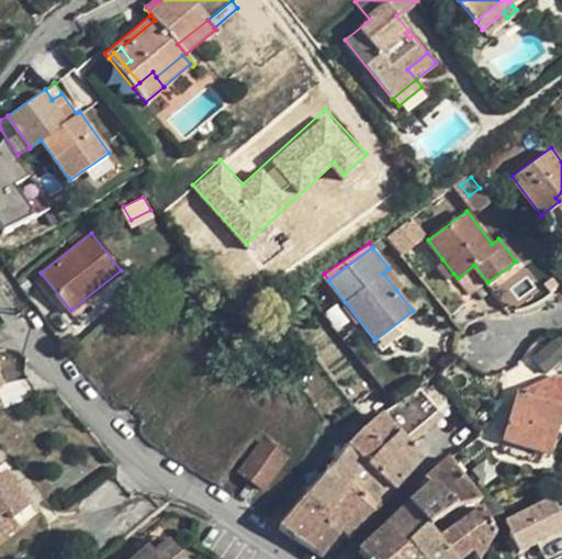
[(442,259),(436,265),(447,279),(453,274),(442,259)]
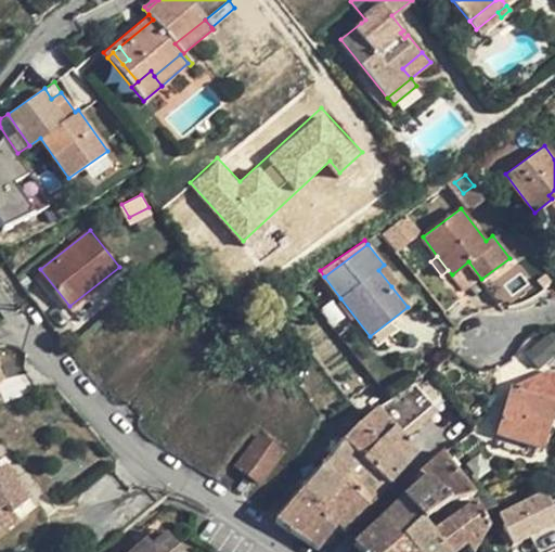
[(384,265),(378,270),(391,286),(397,282),(384,265)]
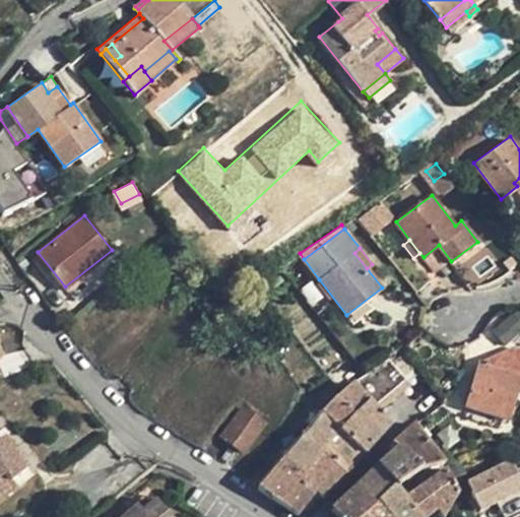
[(519,309),(517,306),(492,327),(504,342),(519,328),(519,309)]
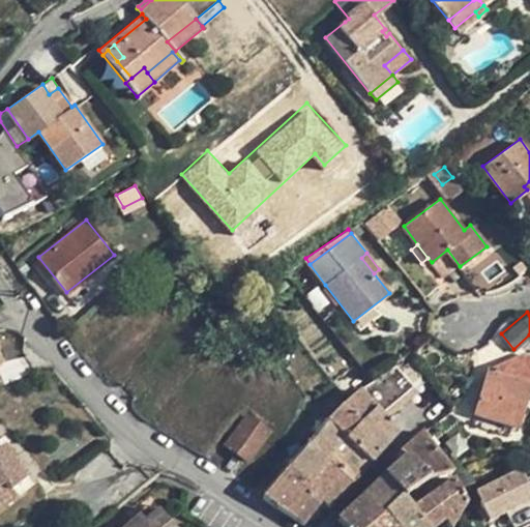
[(488,368),(474,412),(500,420),(519,426),(525,406),(519,404),(525,381),(529,382),(529,354),(521,353),(489,368),(488,368)]
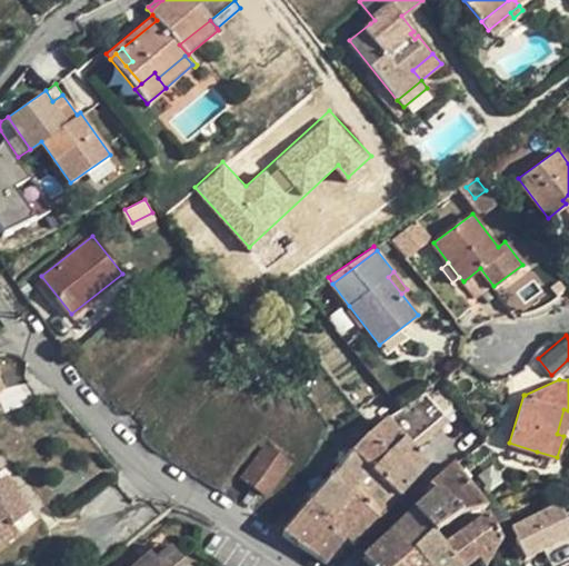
[(441,385),(390,423),(405,436),(406,438),(452,398),(441,385)]
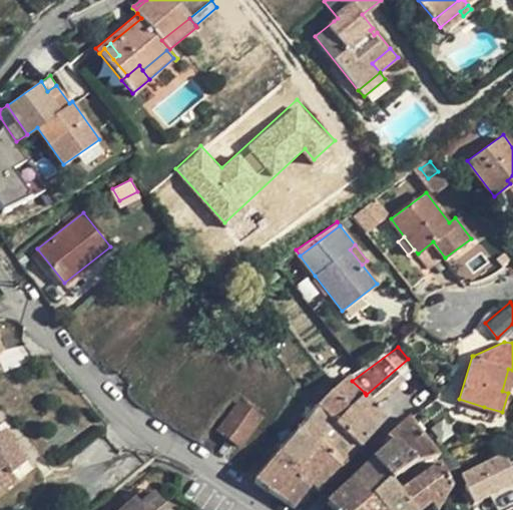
[(508,393),(512,375),(512,370),(508,369),(502,391),(508,393)]
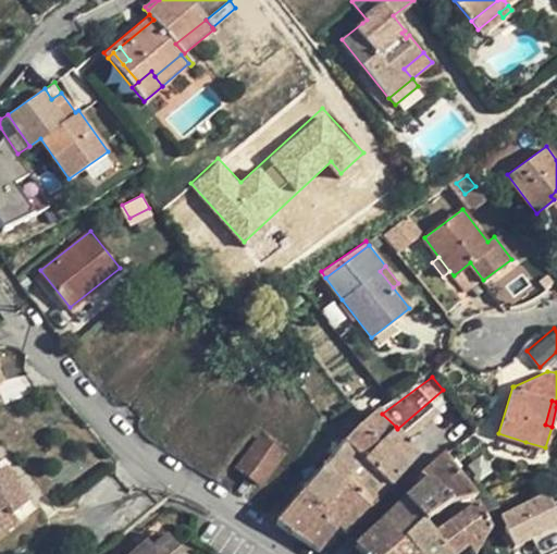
[(378,408),(359,426),(378,444),(383,440),(396,427),(382,414),(378,408)]
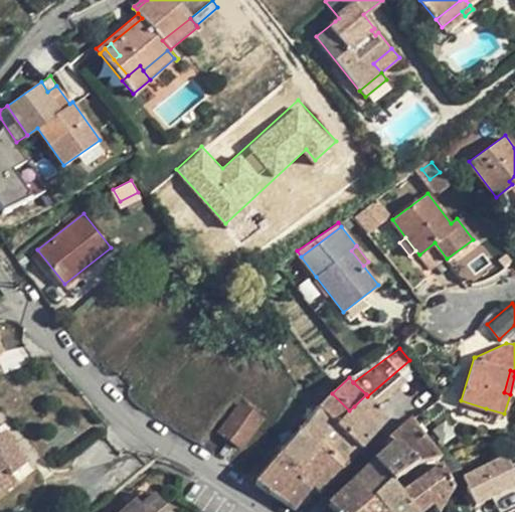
[(332,393),(319,407),(336,424),(349,410),(332,393)]
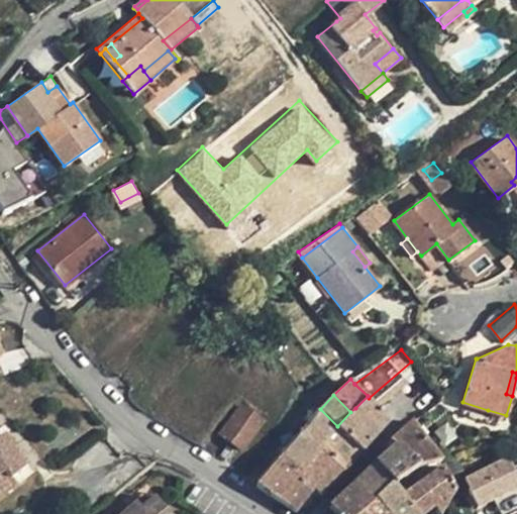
[(368,396),(355,408),(378,430),(389,419),(369,398),(368,396)]
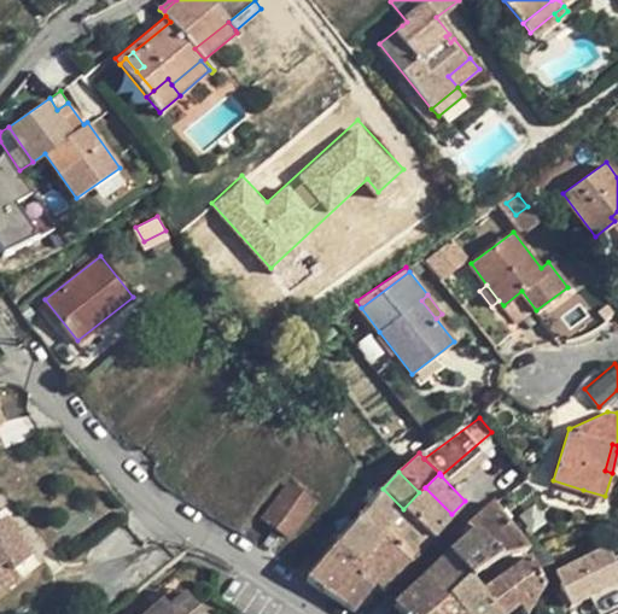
[(290,483),(262,515),(287,533),(313,498),(290,483)]
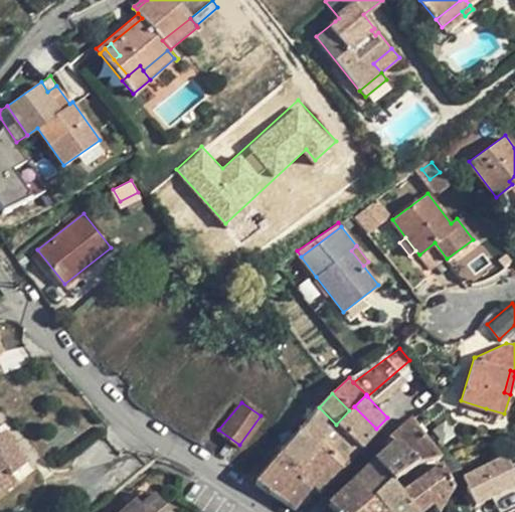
[(318,406),(298,431),(320,447),(342,467),(360,447),(336,424),(319,407),(318,406)]
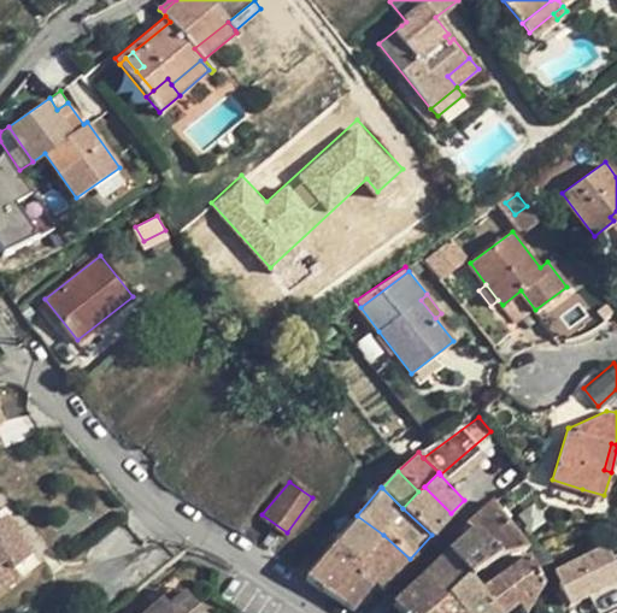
[(418,491),(403,508),(432,535),(451,513),(424,487),(418,491)]
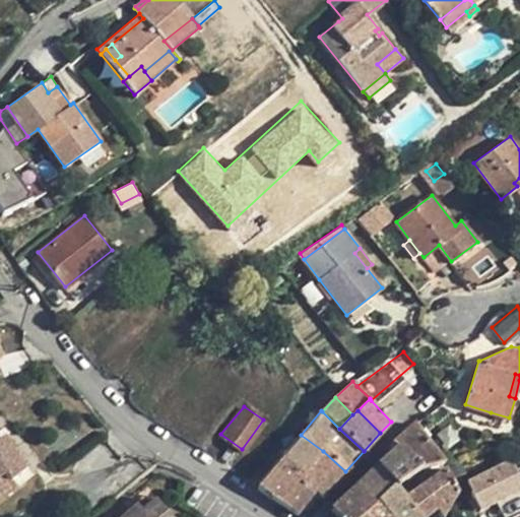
[(399,446),(420,468),(444,463),(414,422),(404,432),(393,442),(399,446)]
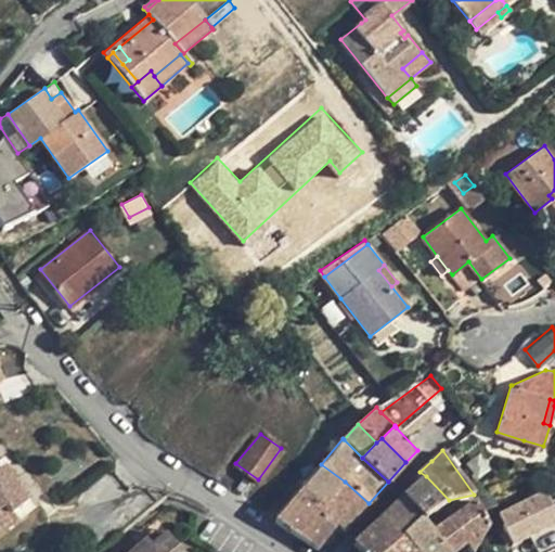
[(2,464),(0,466),(0,508),(5,504),(11,511),(27,499),(2,464)]
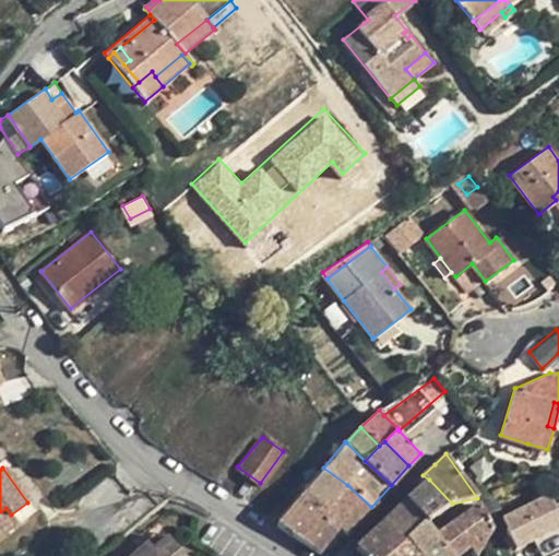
[(323,468),(301,492),(325,510),(319,519),(335,533),(340,528),(349,517),(356,523),(371,507),(347,485),(323,468)]
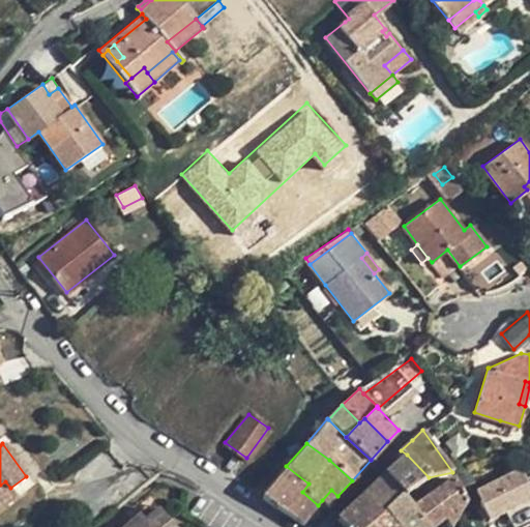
[(407,455),(384,474),(402,495),(416,485),(429,477),(407,455)]
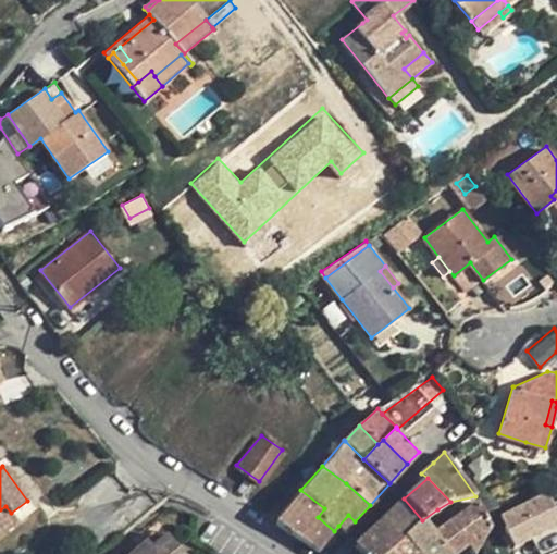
[(294,497),(274,520),(319,551),(334,531),(318,517),(324,508),(300,490),(294,497)]
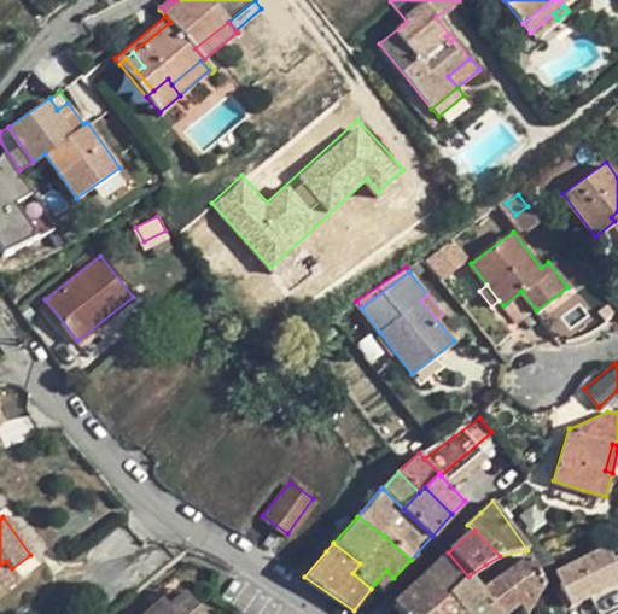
[(500,556),(485,565),(497,582),(529,557),(528,550),(500,556)]
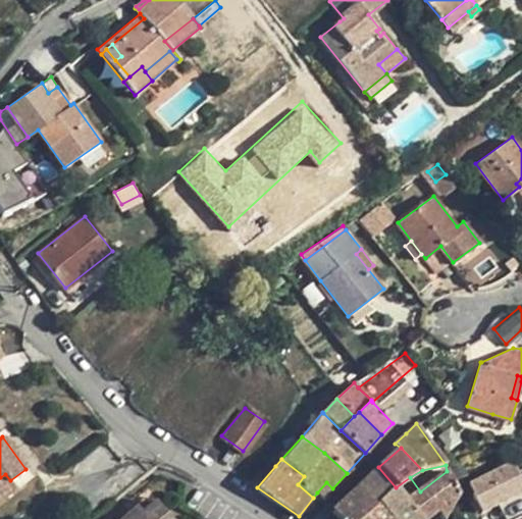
[(378,467),(356,488),(374,508),(377,505),(387,518),(418,518),(406,501),(398,490),(396,487),(378,467)]
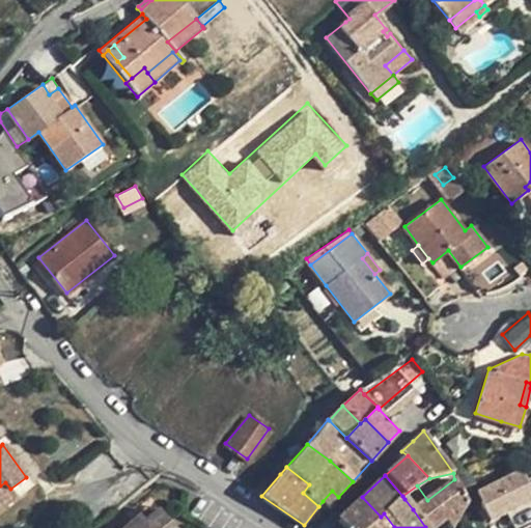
[(427,500),(413,509),(425,527),(432,527),(443,521),(448,527),(451,527),(457,519),(467,503),(454,479),(427,500)]
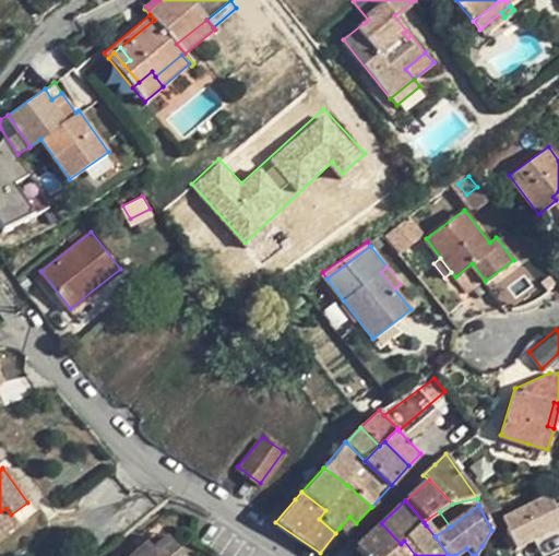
[(558,523),(552,510),(506,532),(514,549),(558,528),(558,523)]
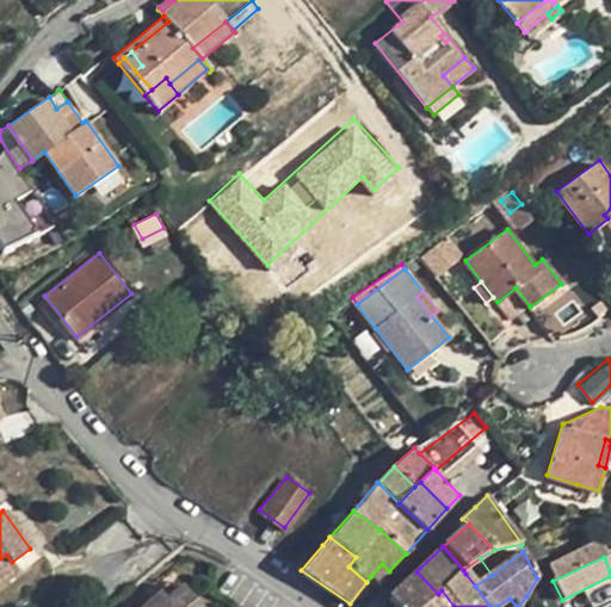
[(382,564),(371,576),(378,583),(389,571),(382,564)]
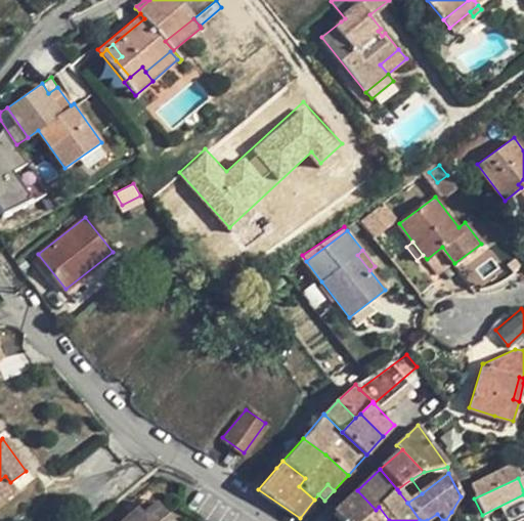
[(357,490),(333,513),(340,520),(362,520),(364,519),(376,510),(357,490)]
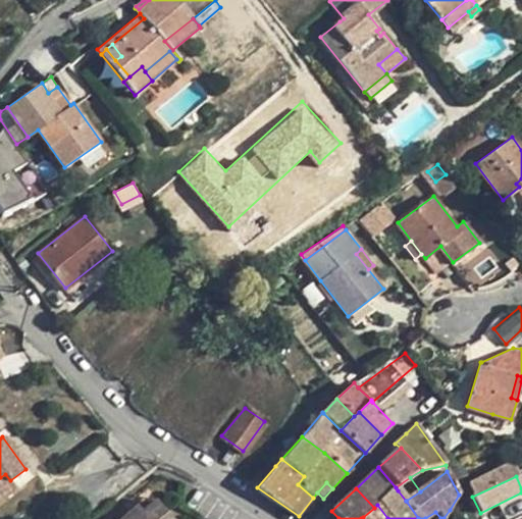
[(151,495),(138,506),(143,511),(156,501),(151,495)]
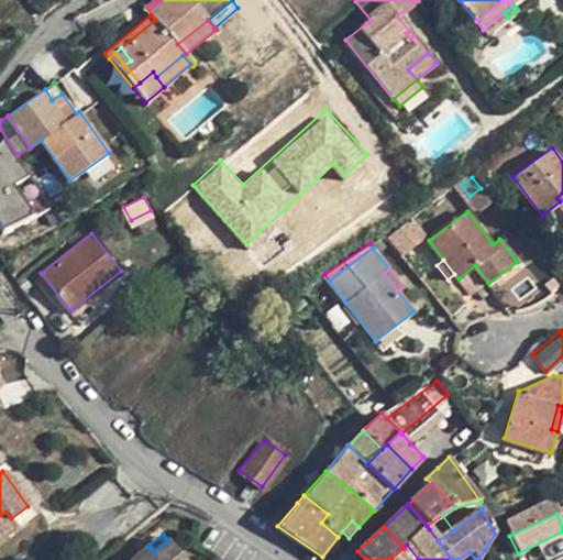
[(148,546),(132,559),(184,559),(168,540),(154,551),(148,546)]
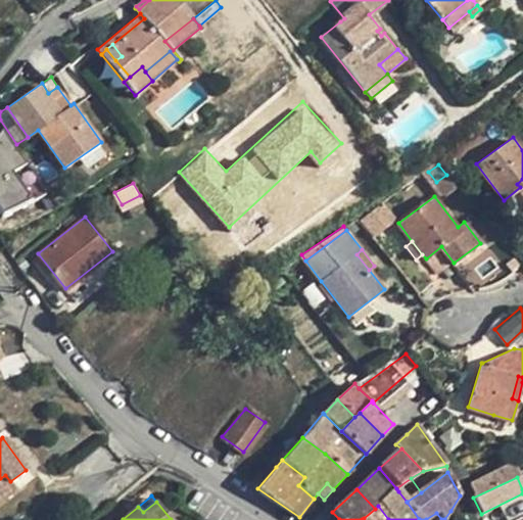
[(375,509),(364,518),(365,519),(388,519),(378,506),(375,509)]
